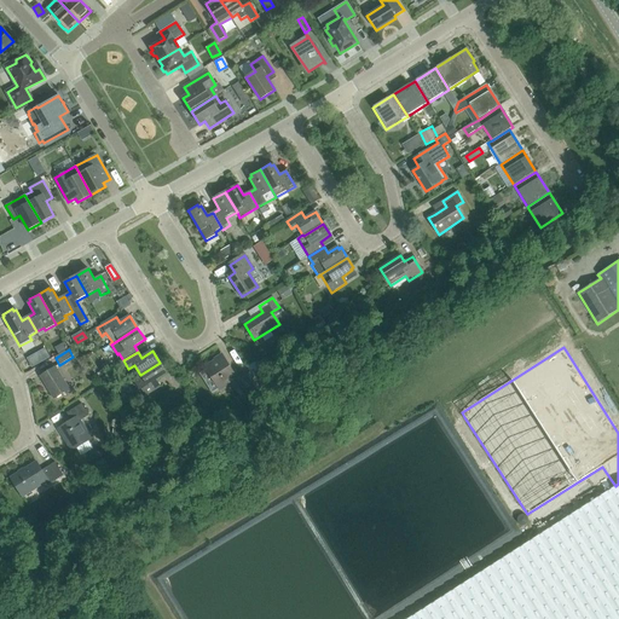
[(219,389),(237,379),(223,356),(204,368),(219,389)]
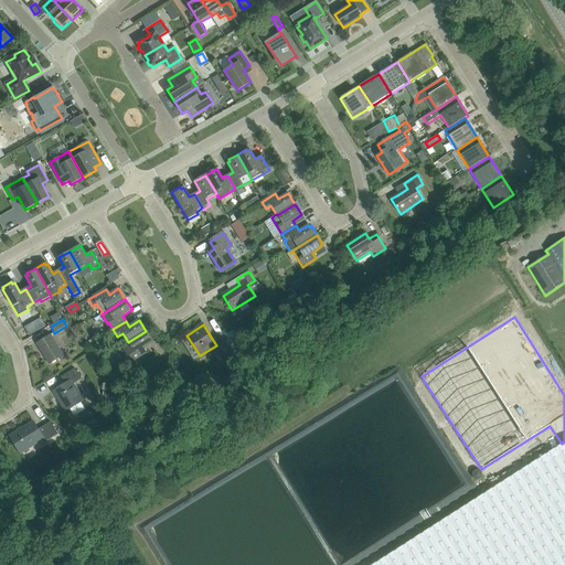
[(128,342),(121,347),(127,356),(129,355),(134,362),(147,353),(144,348),(152,342),(146,331),(128,342)]
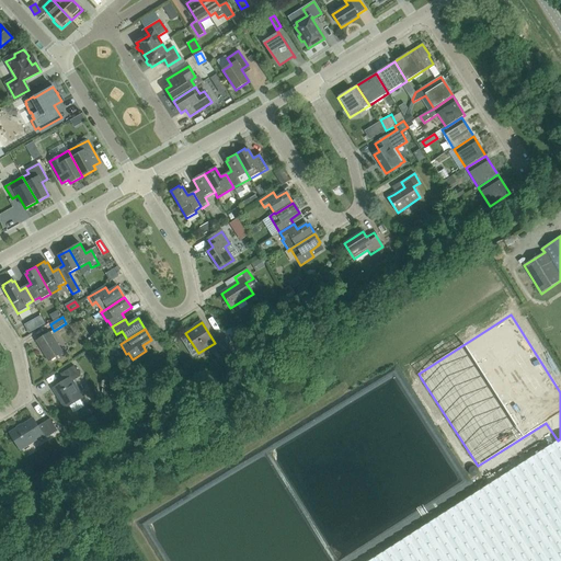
[(49,363),(64,354),(50,333),(36,342),(49,363)]
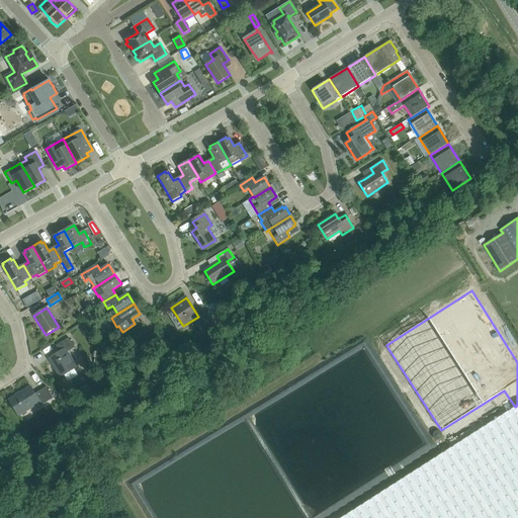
[(212,311),(200,319),(208,333),(222,325),(212,311)]
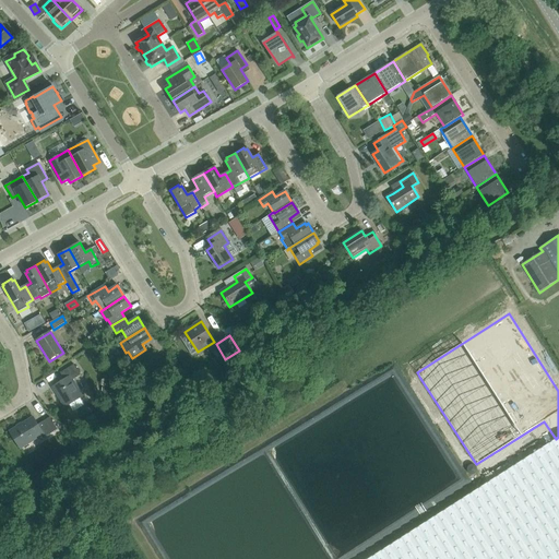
[(72,381),(81,376),(74,365),(60,373),(64,380),(52,388),(66,407),(82,397),(72,381)]
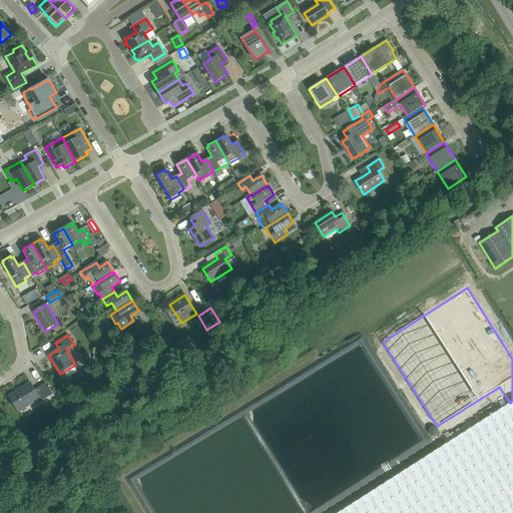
[(41,402),(53,395),(46,384),(35,391),(30,383),(9,397),(19,412),(39,399),(41,402)]
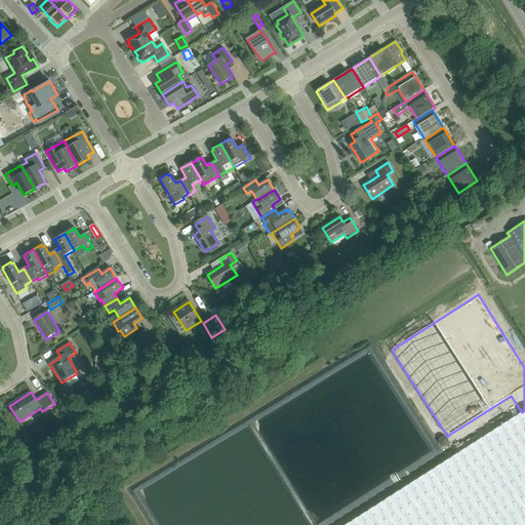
[(524,524),(524,410),(346,524),(524,524)]
